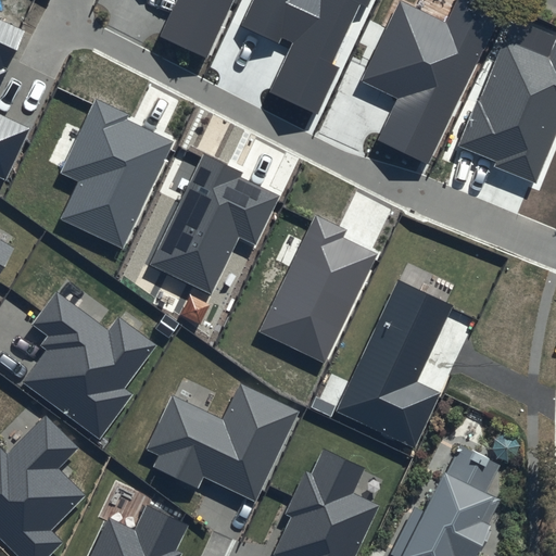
[(176,0),(160,36),(206,58),(232,0),(176,0)]
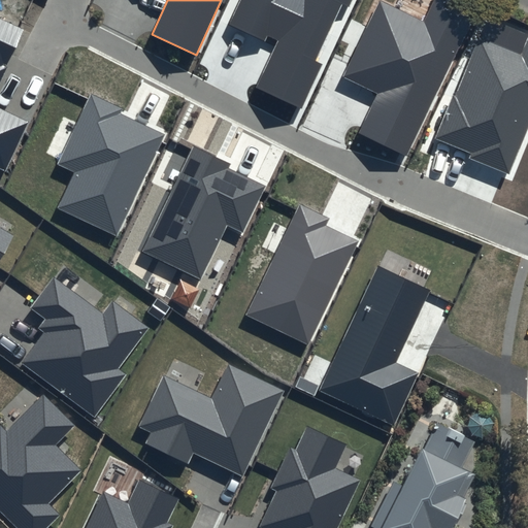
[(239,0),(228,25),(265,42),(268,36),(276,40),(255,88),(302,109),(323,65),(314,61),(340,2),(348,6),(350,0),(239,0)]
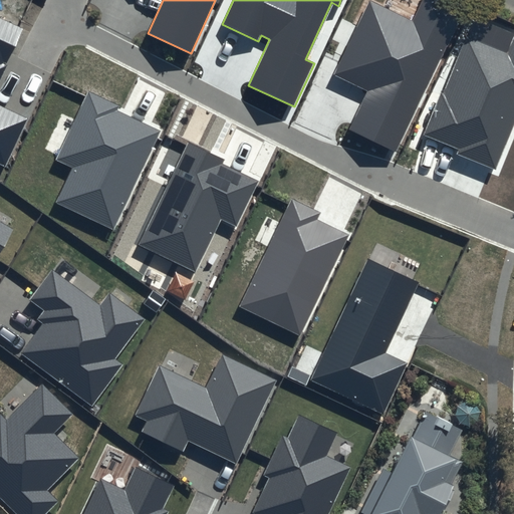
[(461,18),(424,0),(422,0),(413,21),(369,1),(334,75),(367,91),(349,130),(397,153),(461,18)]
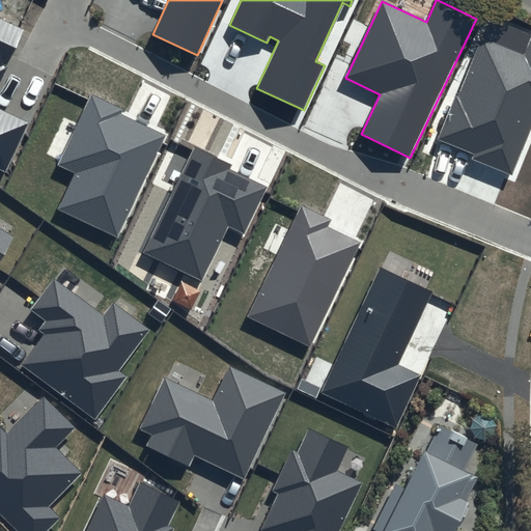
[(0,79),(23,30),(0,19),(0,169),(4,172),(27,122),(0,109),(0,79)]
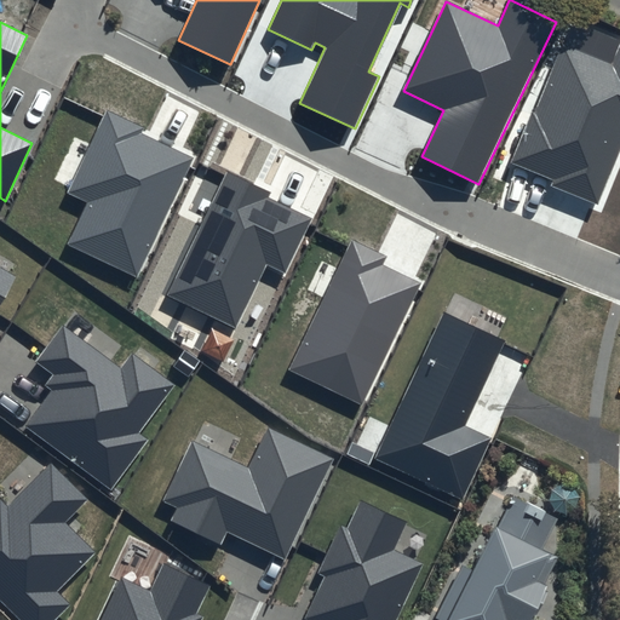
[(619,44),(612,65),(558,44),(510,162),(555,181),(551,187),(597,206),(619,149),(619,44)]
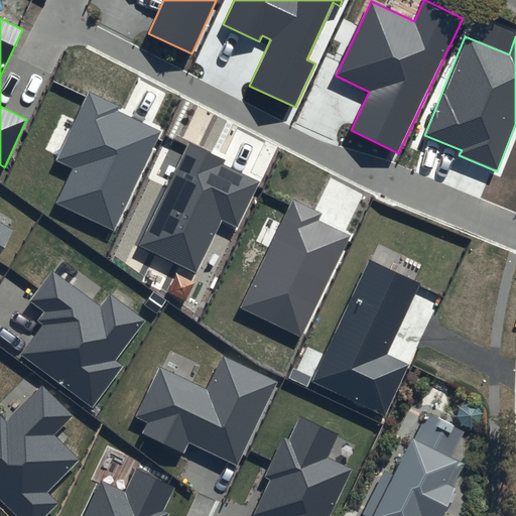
[(119,106),(90,92),(57,160),(74,168),(56,204),(114,231),(161,130),(118,109),(119,106)]
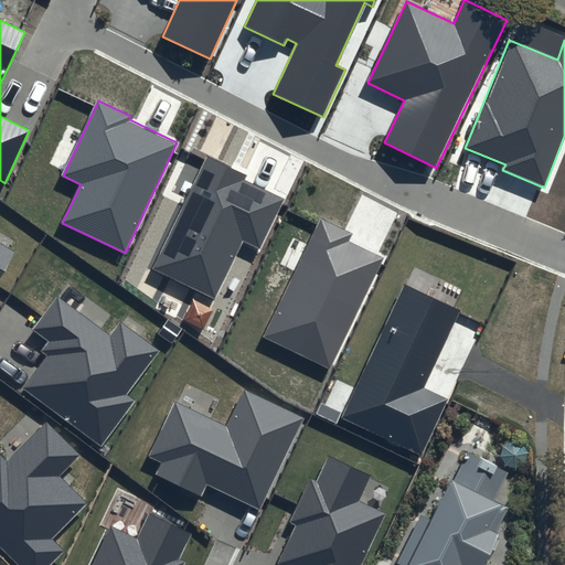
[(246,174),(208,156),(152,269),(215,299),(243,243),(259,251),(285,200),(244,180),(246,174)]
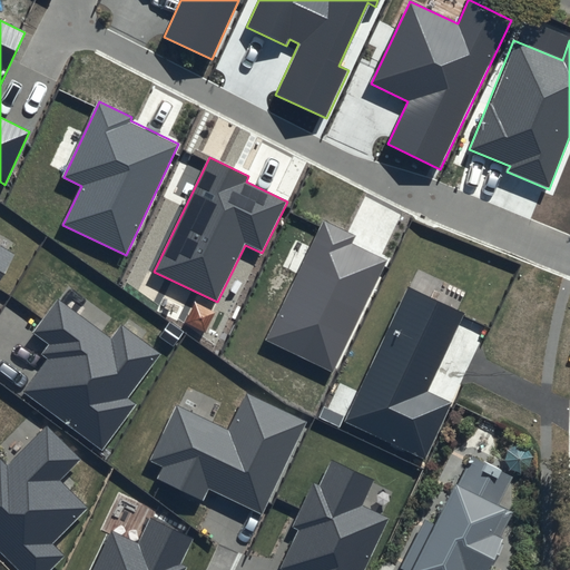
[(355,235),(323,220),(265,341),(332,372),(385,259),(351,244),(355,235)]
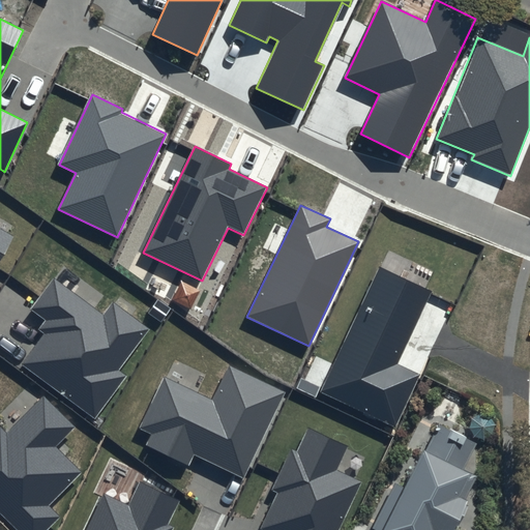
[(0,262),(15,238),(0,229),(0,262)]
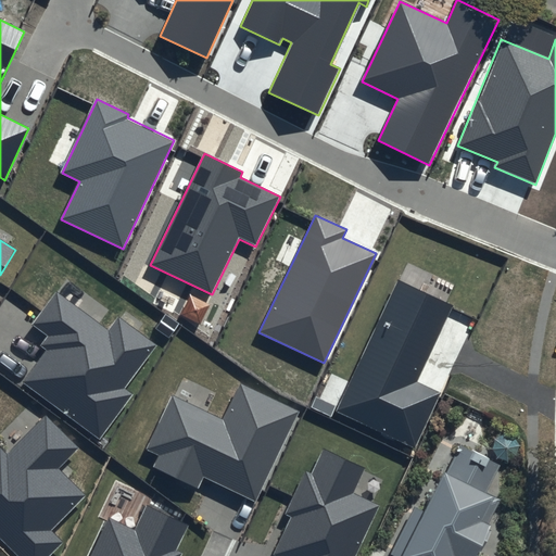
[(453,306),(397,280),(336,412),(416,450),(442,393),(417,381),(453,306)]
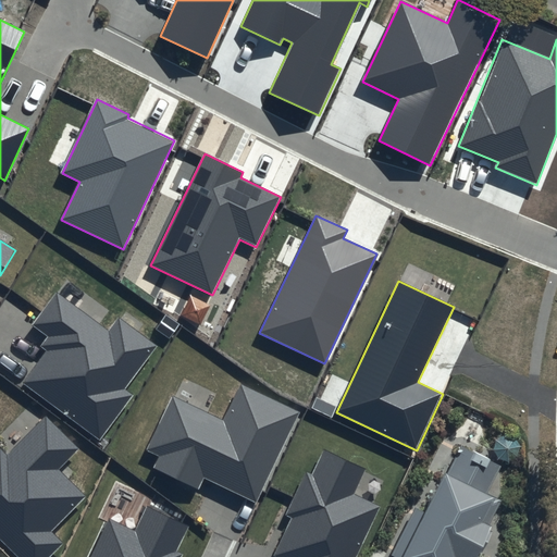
[(108,333),(57,295),(33,325),(47,337),(40,346),(46,351),(23,382),(100,441),(134,396),(124,388),(157,346),(120,318),(108,333)]
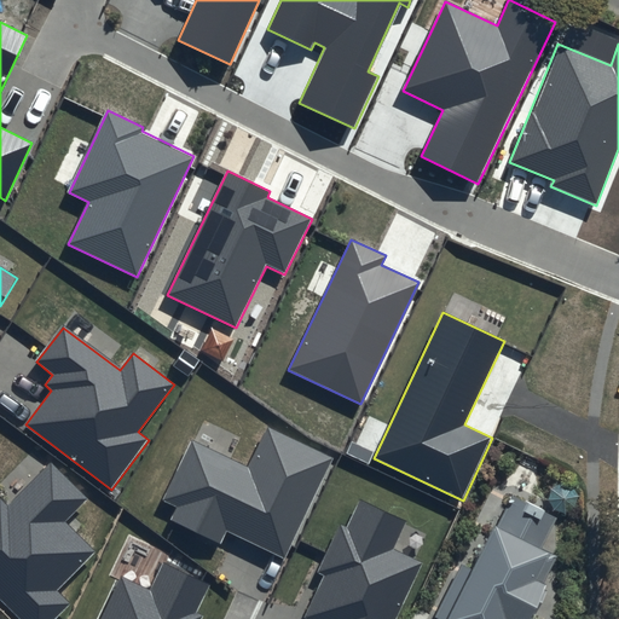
[(248,468),(191,440),(162,501),(177,508),(171,520),(221,544),(227,532),(284,559),(334,458),(268,427),(248,468)]
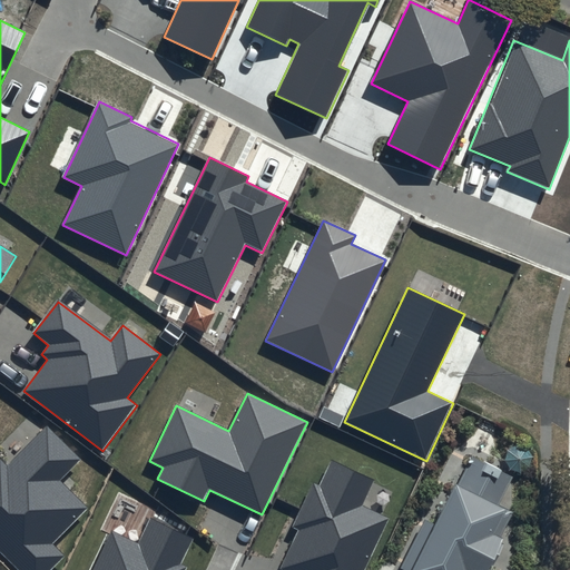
[(80,459),(46,426),(7,467),(0,459),(0,550),(20,569),(49,569),(64,556),(51,544),(86,509),(58,481),(80,459)]
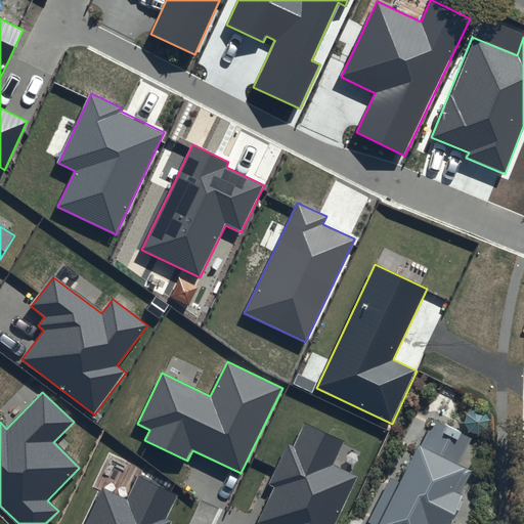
[(473,403),(472,404),(471,404),(470,405),(469,405),(468,406),(468,407),(467,407),(466,408),(466,409),(465,410),(465,411),(464,412),(464,413),(464,415),(464,416),(464,417),(464,418),(465,419),(465,420),(465,421),(466,422),(466,423),(467,424),(468,425),(469,426),(470,427),(471,427),(472,428),(473,428),(474,428),(475,428),(476,428),(477,428),(479,428),(480,428),(481,427),(482,427),(482,426),(483,426),(484,425),(485,425),(486,424),(486,423),(487,422),(487,421),(488,420),(488,419),(488,418),(488,417),(488,416),(488,415),(488,413),(488,412),(488,411),(487,410),(487,409),(486,408),(485,407),(485,406),(484,406),(483,405),(482,404),(481,404),(480,404),(479,403),(478,403),(477,403),(476,403),(475,403),(474,403),(473,403)]
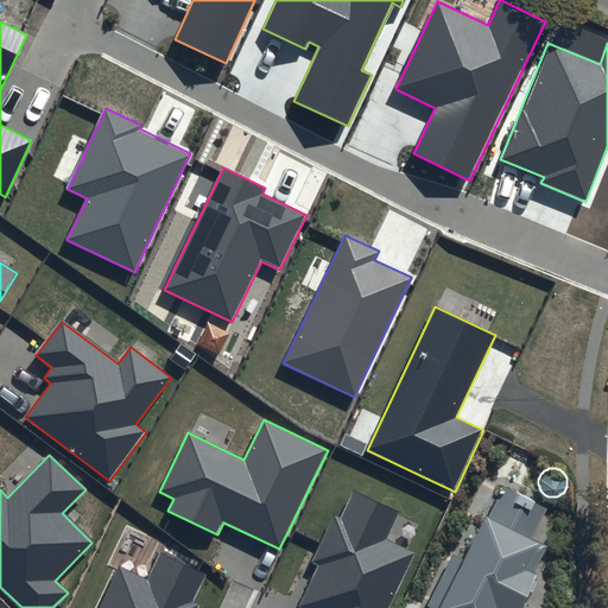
[(449,607),(538,607),(515,596),(534,558),(525,552),(538,526),(533,524),(545,500),(502,477),(489,505),(482,501),(456,550),(451,548),(426,596),(449,607)]
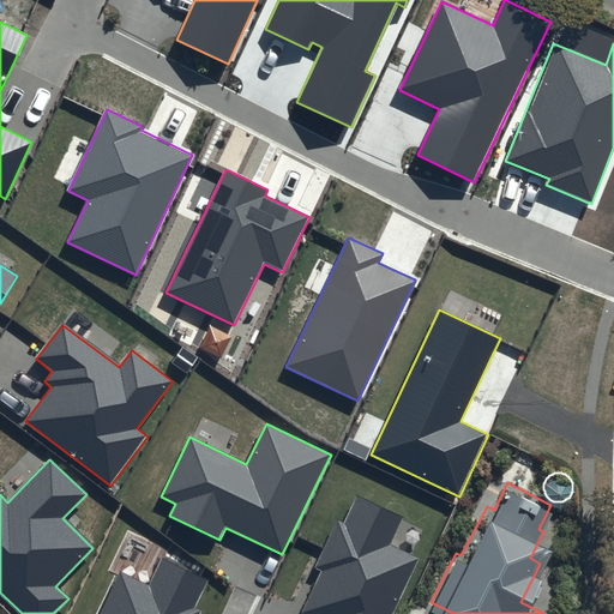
[(393,613),(420,559),(390,545),(403,517),(356,495),(343,523),(336,521),(314,567),(321,571),(301,613),(302,613),(393,613)]
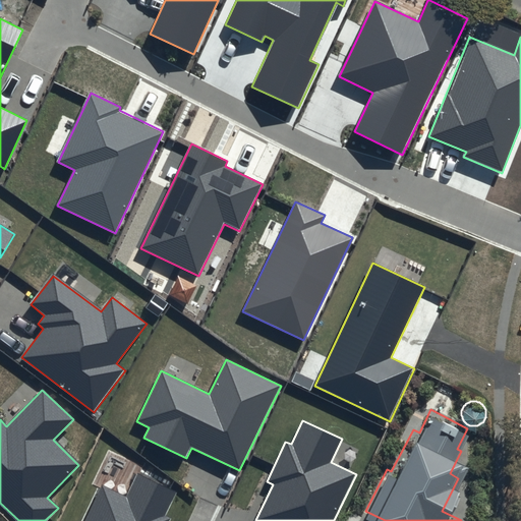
[(175,493),(136,474),(125,498),(101,486),(83,520),(170,520),(172,518),(165,515),(175,493)]
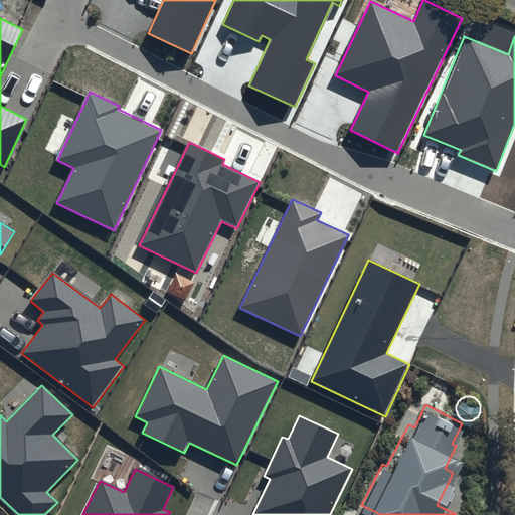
All buildings are outlined.
